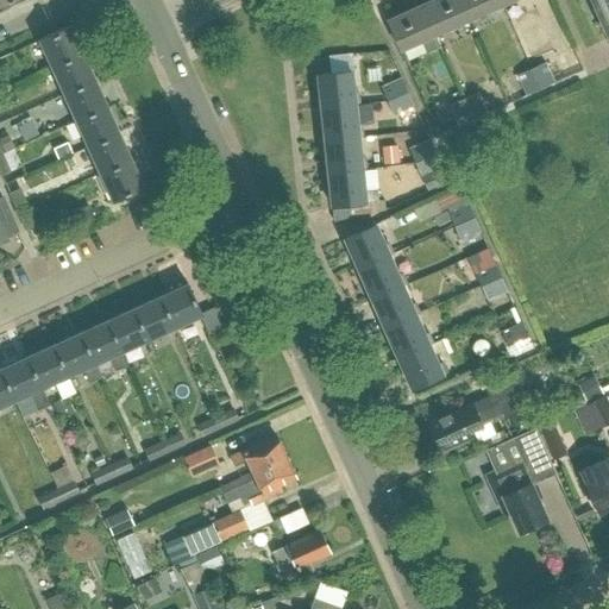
[(433,33),(466,19),(458,0),(434,0),(421,6),(433,33)]
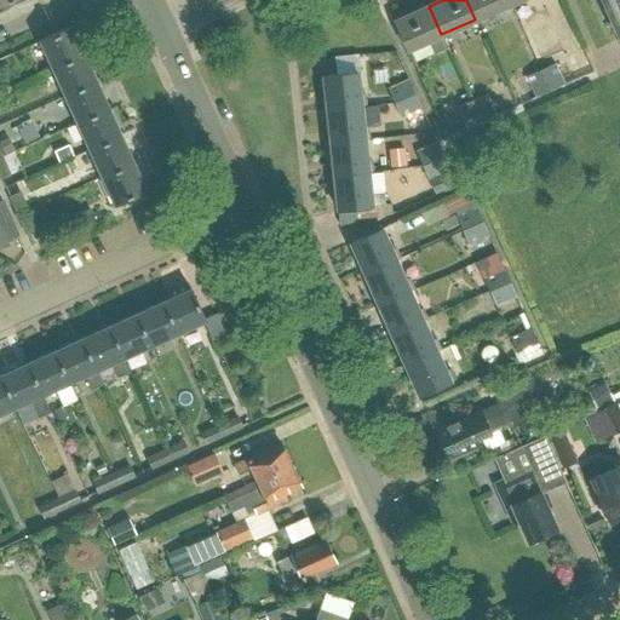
[(466,0),(475,19),(509,4),(506,0),(466,0)]
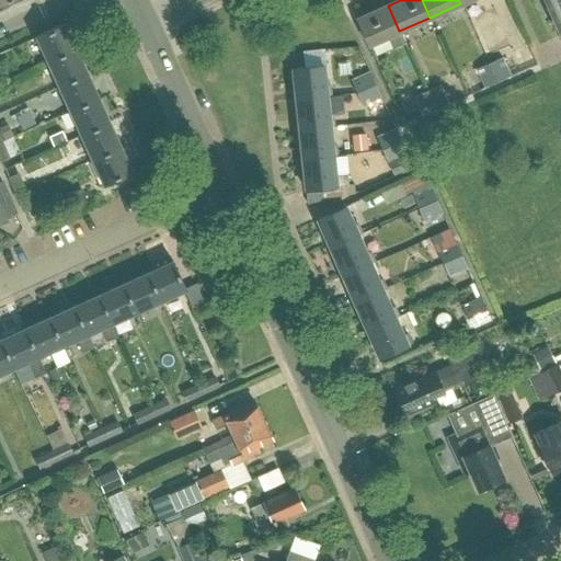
[(560,0),(550,0),(558,15),(554,18),(560,31),(560,0)]
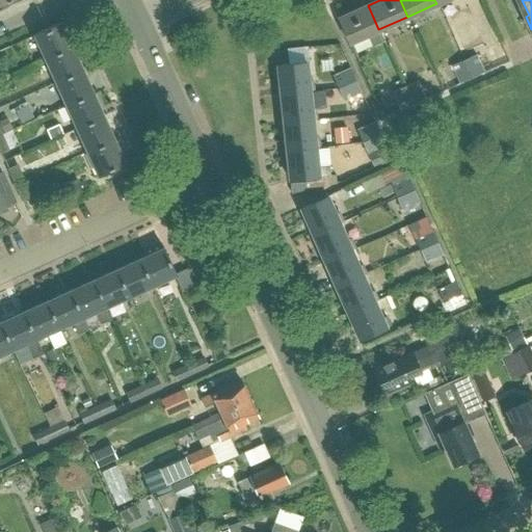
[(383,42),(378,29),(368,5),(338,19),(348,43),(366,34),(371,47),(383,42)]
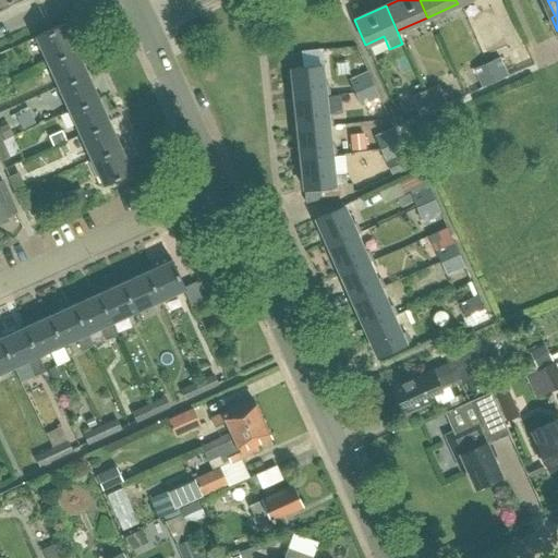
[(46,61),(74,48),(62,23),(35,35),(46,61)]
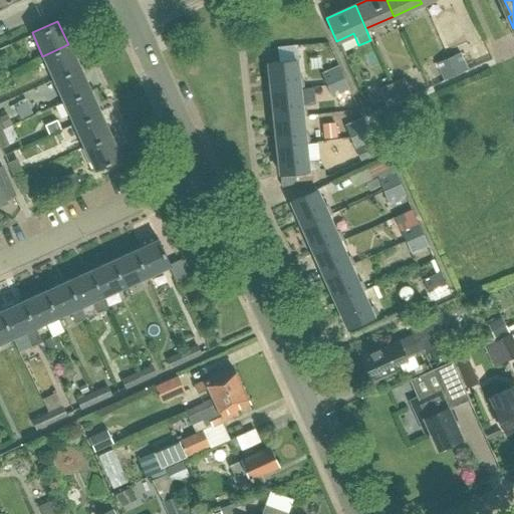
[(52,78),(78,66),(68,44),(42,56),(52,78)]
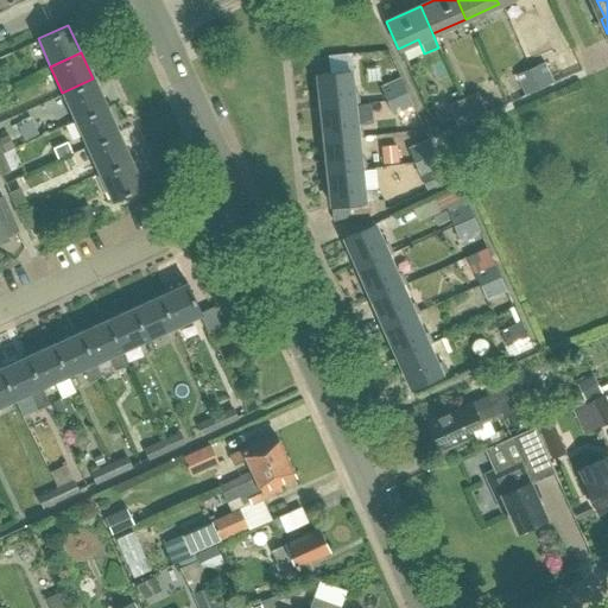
[(543,62),(530,68),(539,89),(552,82),(543,62)]
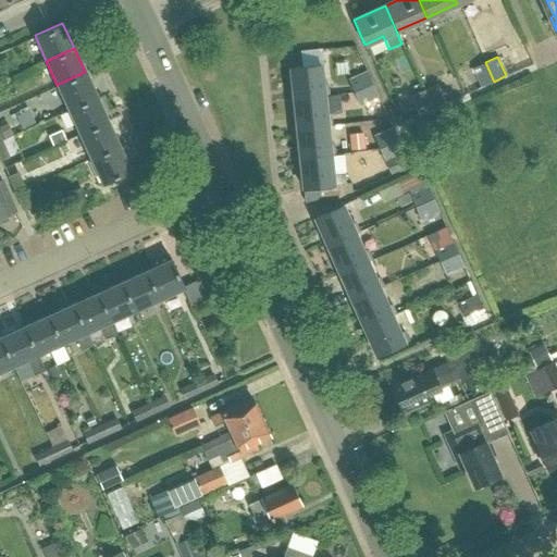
[(494,82),(485,62),(472,69),(480,87),(494,82)]
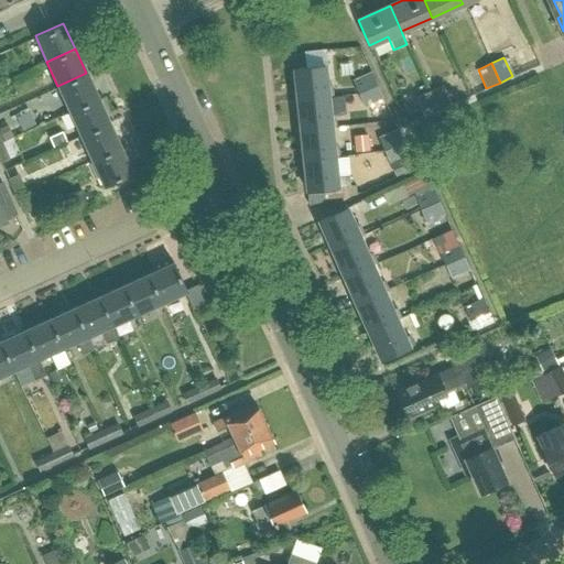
[(328,97),(325,66),(293,69),(296,100),(328,97)]
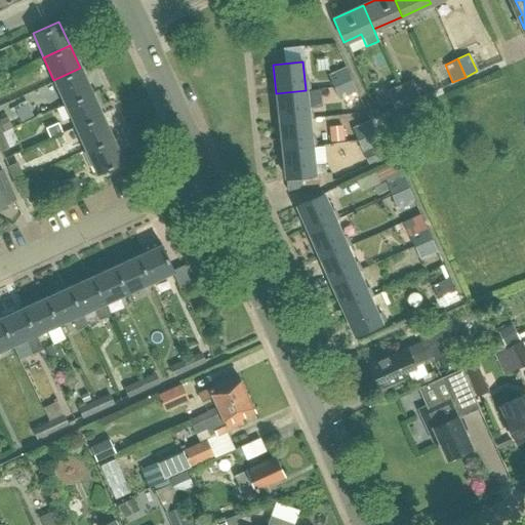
[(333,87),(351,79),(346,67),(327,75),(333,87)]
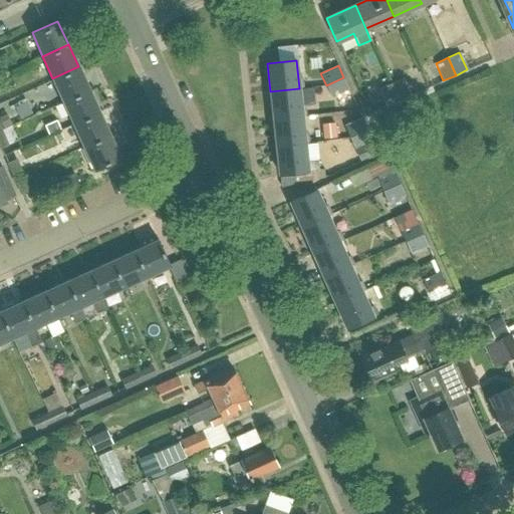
[(88,89),(78,66),(52,78),(63,100),(88,89)]
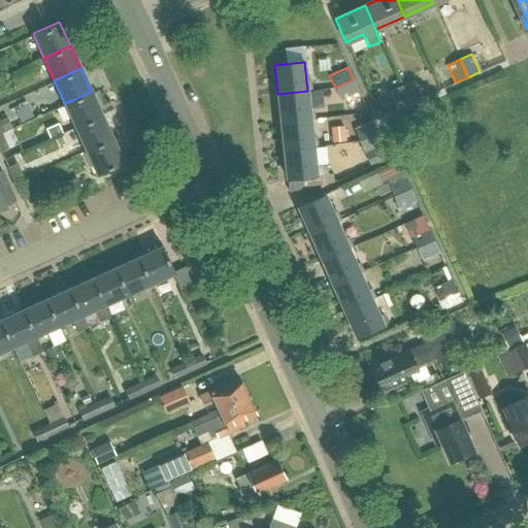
[(353,79),(335,88),(340,100),(359,92),(353,79)]
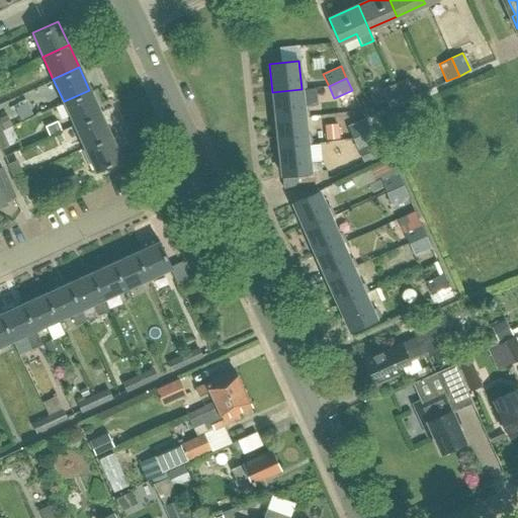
[(394,84),(402,101),(414,96),(407,78),(394,84)]
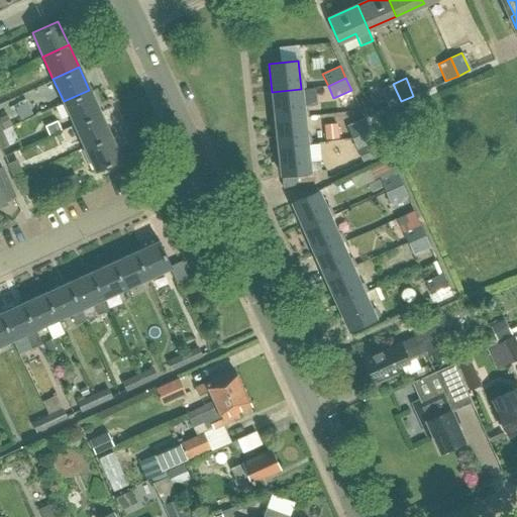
[(389,106),(401,101),(393,84),(381,89),(389,106)]
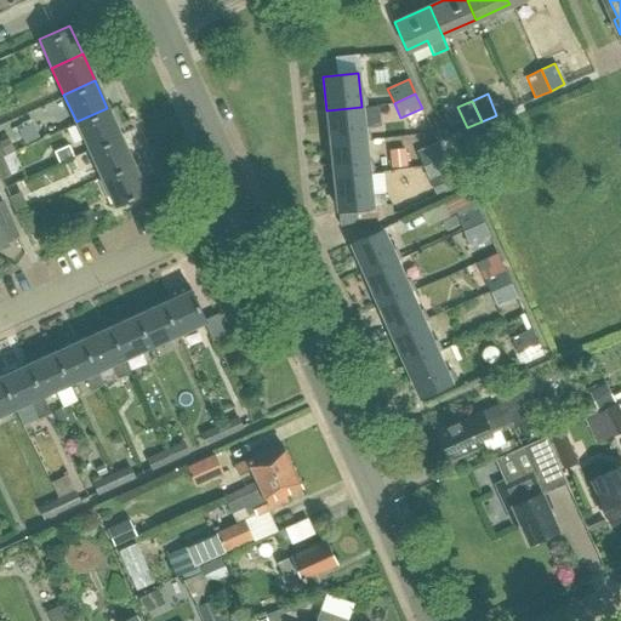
[(364,140),(362,107),(326,110),(329,143),(364,140)]
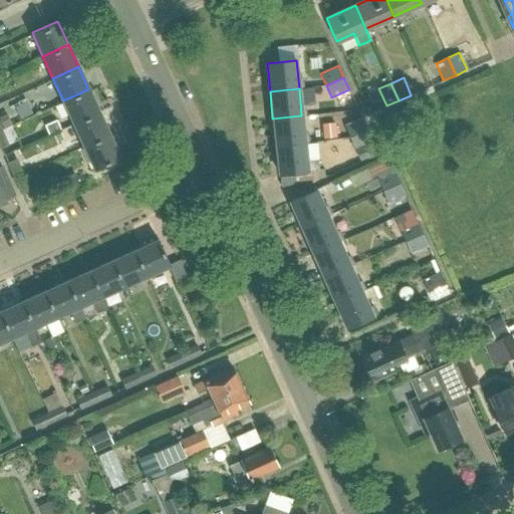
[(73,123),(98,111),(88,89),(63,100),(73,123)]
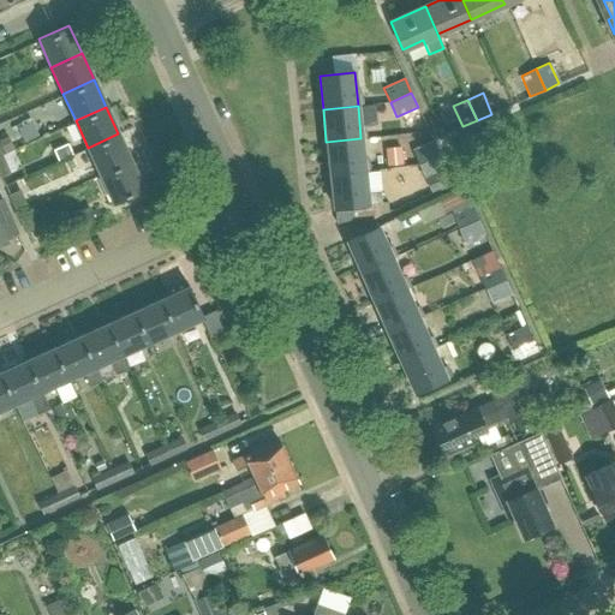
[(100,174),(131,160),(118,133),(88,148),(100,174)]
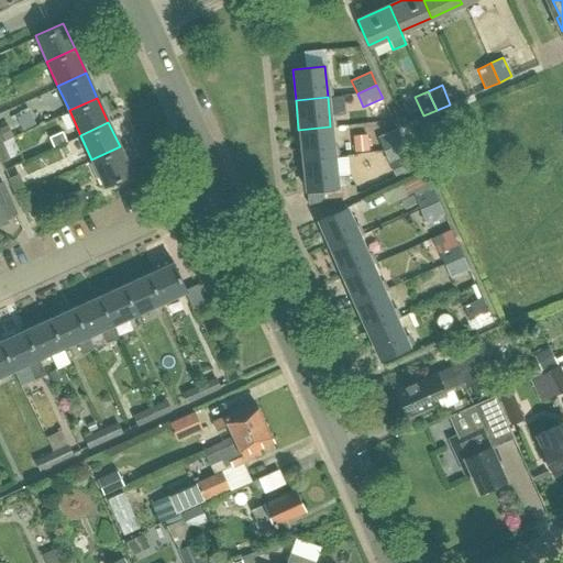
[(0,142),(4,141),(3,139),(11,135),(7,127),(0,130),(0,142)]
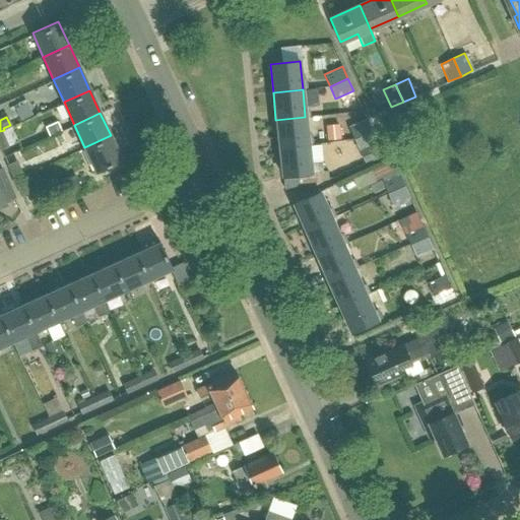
[(308,144),(305,117),(275,120),(278,147),(308,144)]
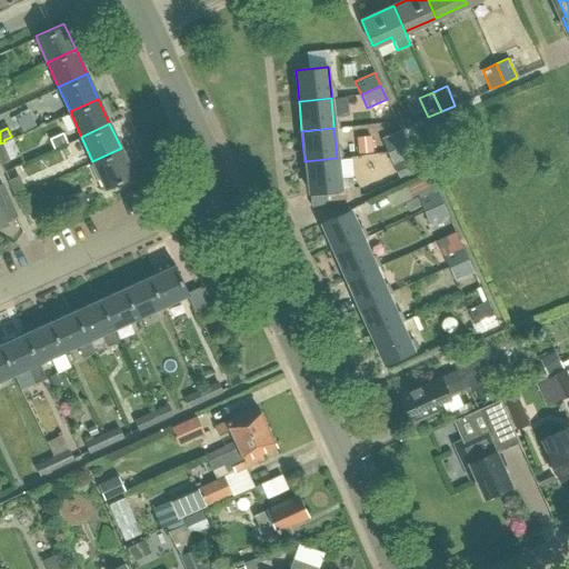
[(387,152),(407,143),(400,130),(381,138),(387,152)]
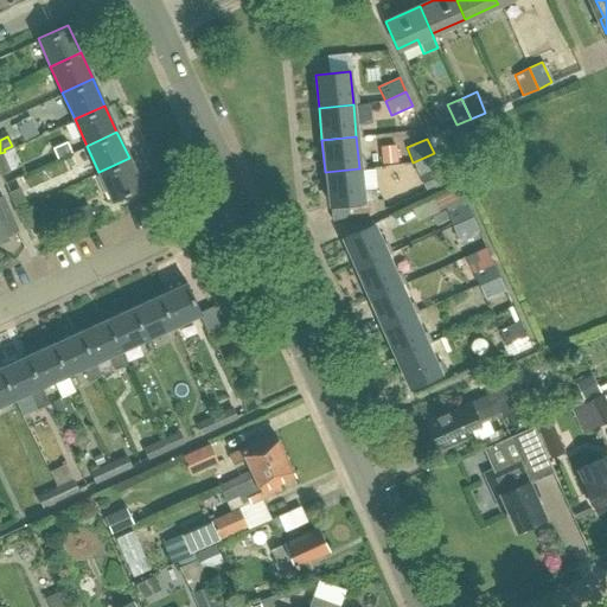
[(5,152),(0,153),(0,176),(12,171),(5,152)]
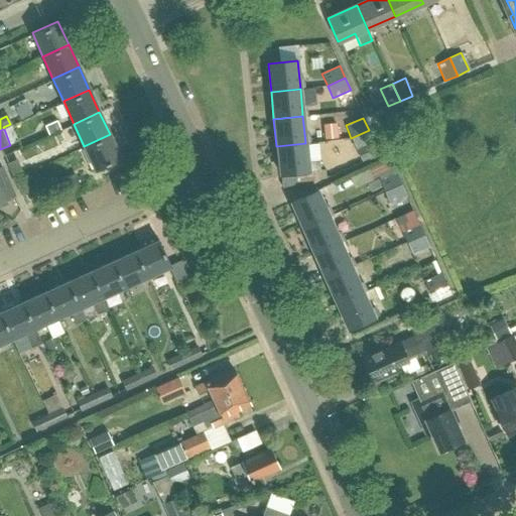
[(369,130),(351,138),(357,150),(374,142),(369,130)]
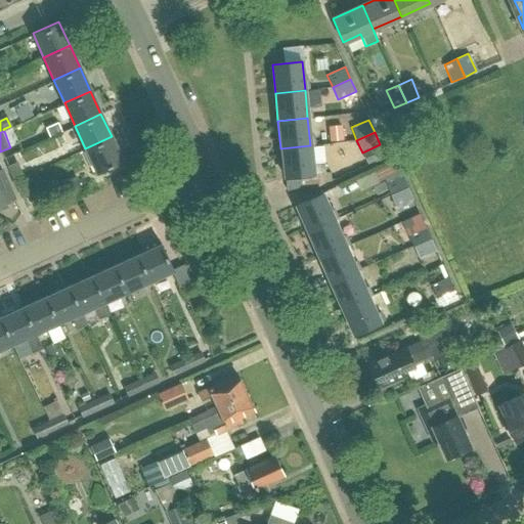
[(112,136),(85,148),(96,172),(122,161),(112,136)]
